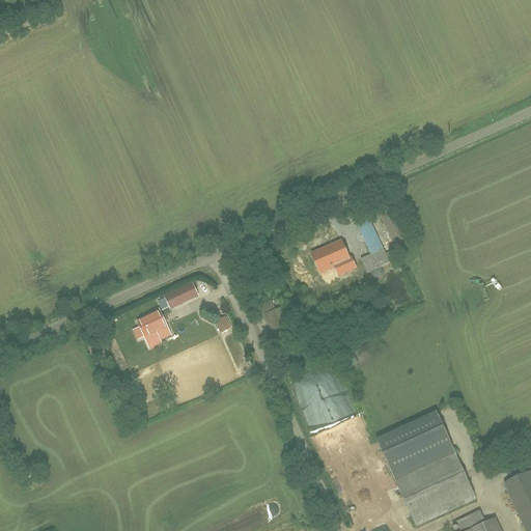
[(354,218),(367,255),(359,258),(365,274),(371,271),(373,277),(382,274),(379,267),(387,263),(367,213),(354,218)]
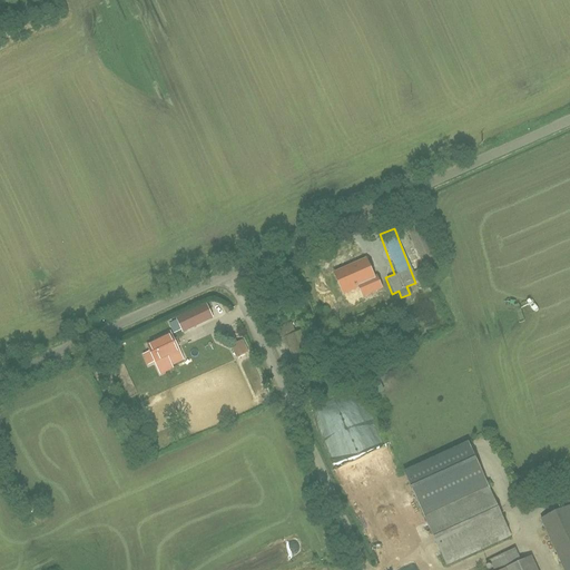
[(364,254),(331,272),(342,293),(352,287),(360,301),(383,288),(364,254)]
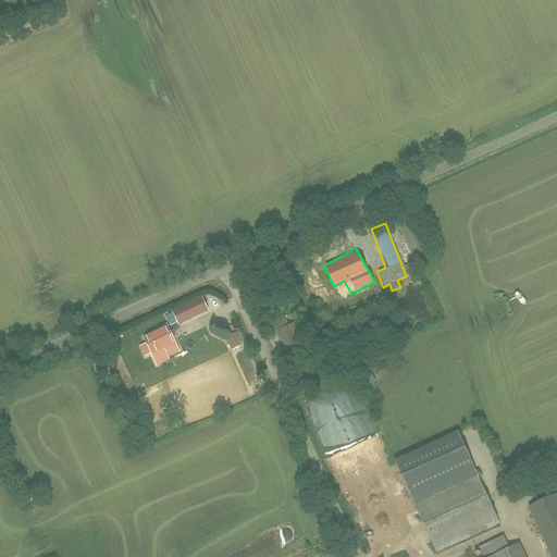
[(411,283),(407,292),(415,296),(419,287),(411,283)]
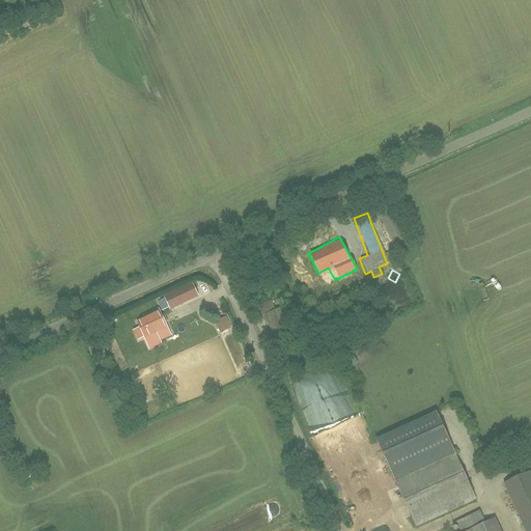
[(189,284),(162,297),(168,310),(195,298),(189,284)]
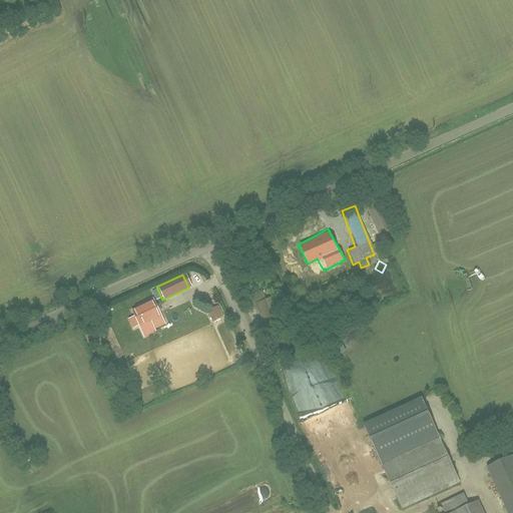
[(153,298),(127,310),(130,317),(125,320),(130,330),(137,327),(143,340),(168,328),(153,298)]
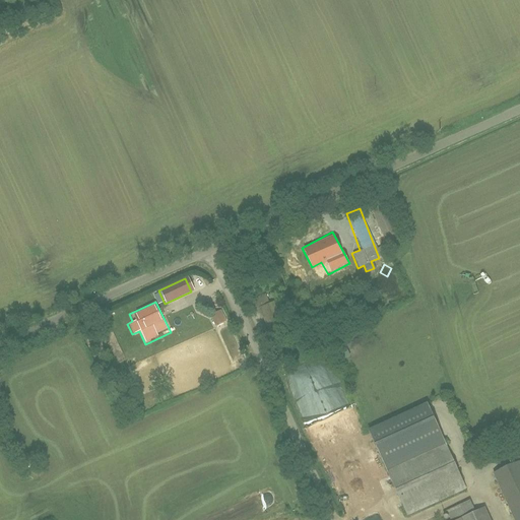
[(216,324),(225,321),(221,310),(212,313),(216,324)]
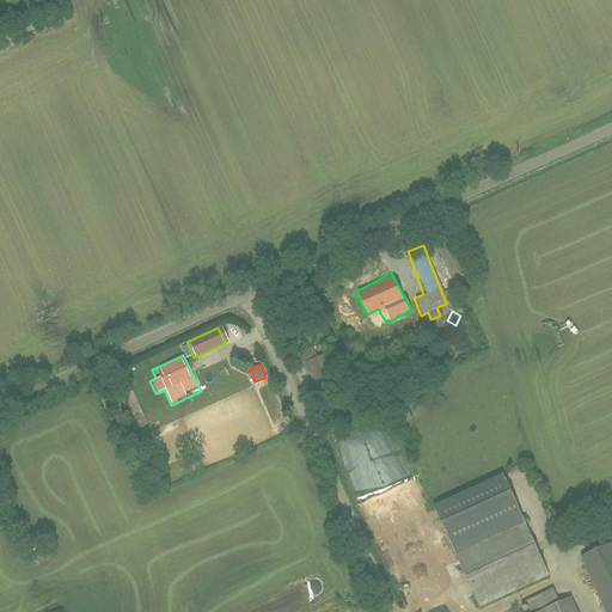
[(502,475),(433,506),(479,609),(549,576),(502,475)]
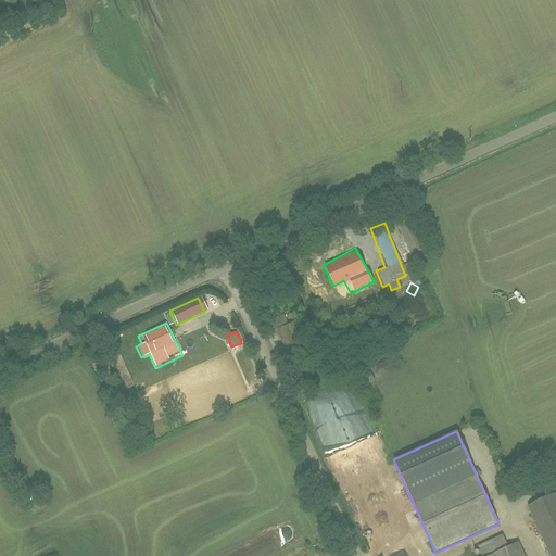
[(555,555),(555,494),(555,493),(527,506),(550,555),(555,555)]
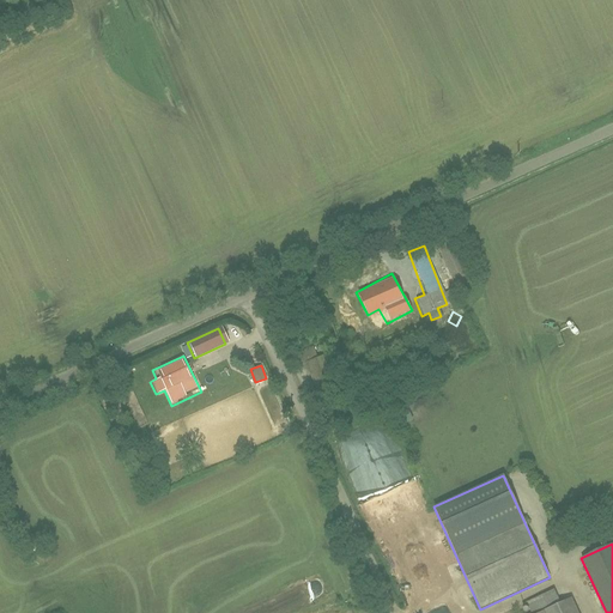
[(554,592),(526,600),(529,612),(558,604),(554,592)]
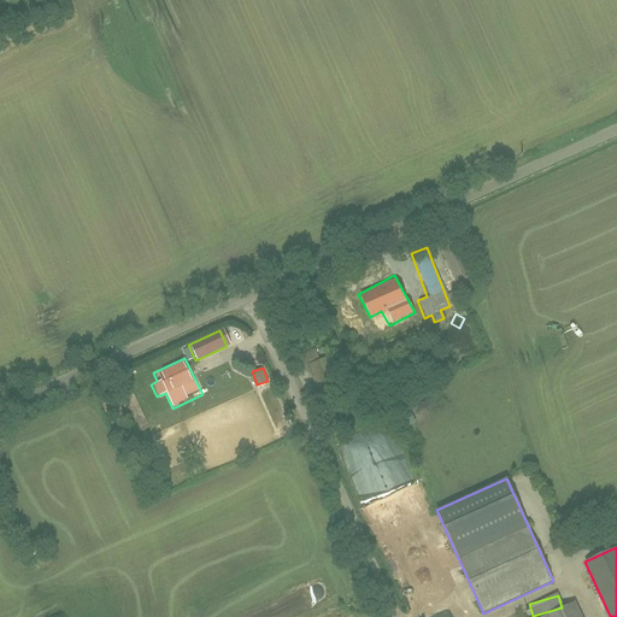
[(581,616),(575,603),(542,616),(581,616)]
